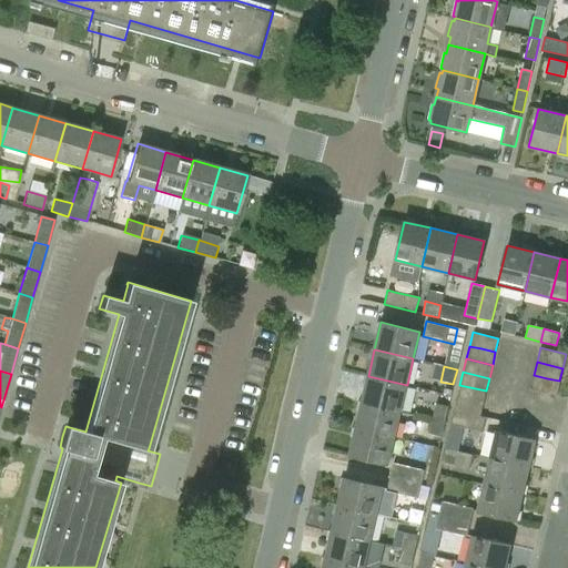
[(559,381),(547,378),(534,375),(530,388),(557,395),(559,381)]
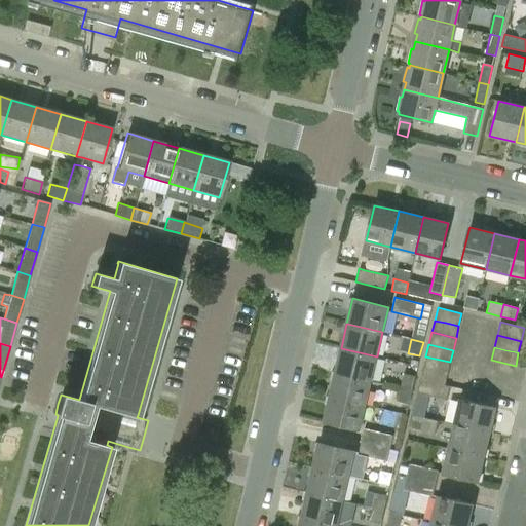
[(335,372),(336,373),(371,381),(377,357),(341,348),(335,372)]
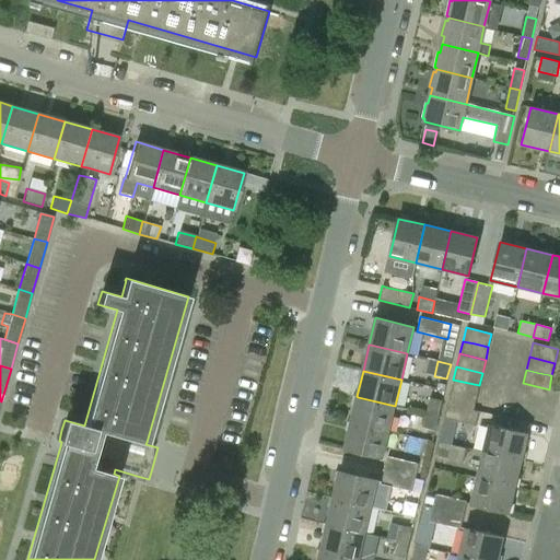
[(479,385),(453,380),(451,392),(476,398),(479,385)]
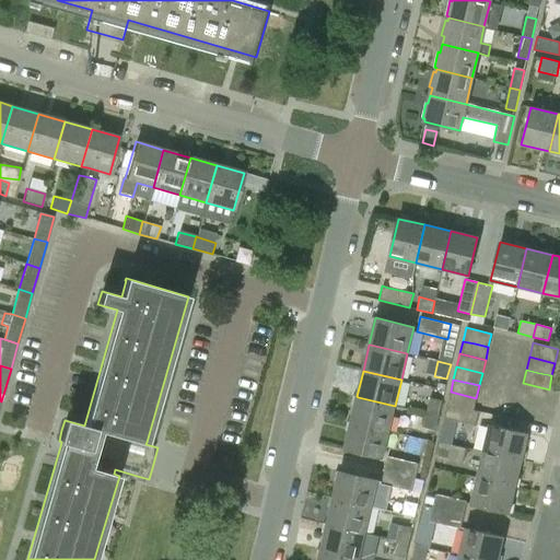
[(447,405),(473,411),(474,410),(476,398),(451,392),(447,405)]
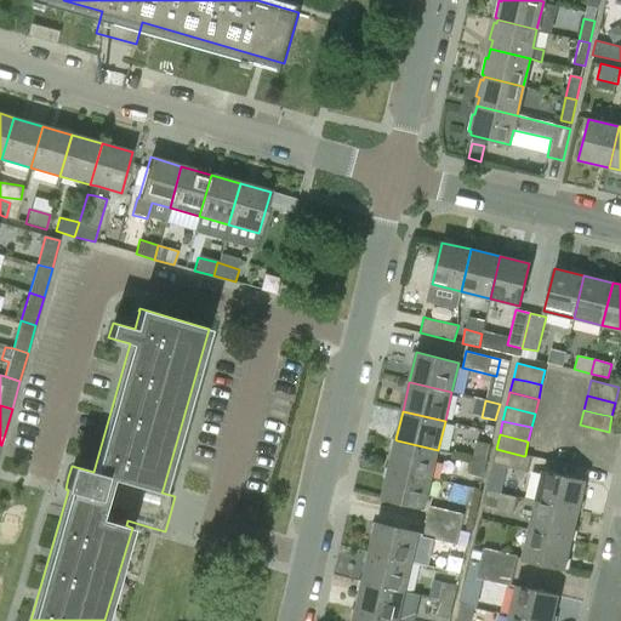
[(388,468),(389,468),(431,479),(438,450),(397,440),(396,439),(388,468)]
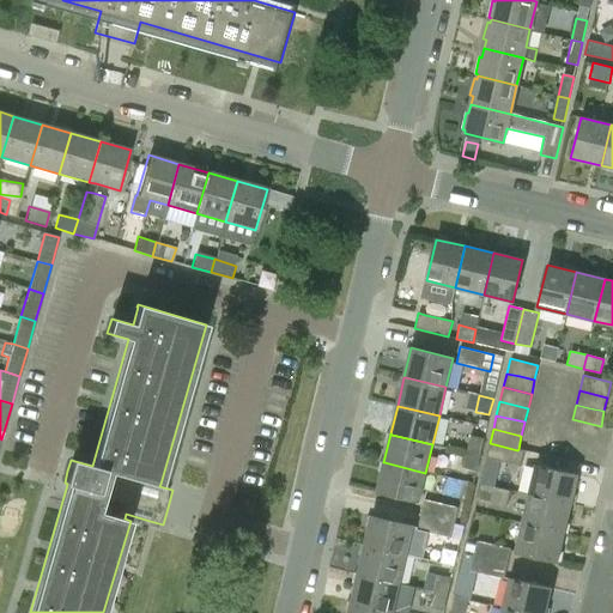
[(484,438),(471,436),(466,451),(480,455),(484,438)]
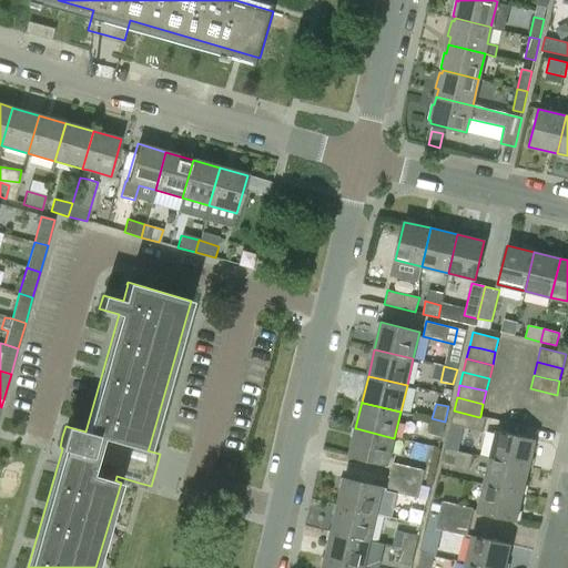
[(479,417),(454,411),(450,425),(483,433),(486,417),(480,416),(479,417)]
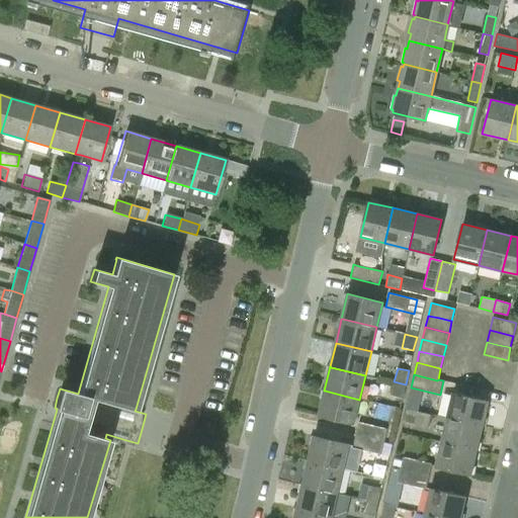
[(391,396),(402,399),(406,384),(394,381),(391,396)]
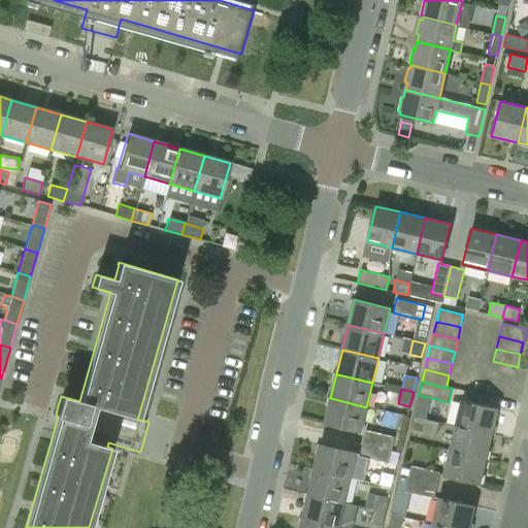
[(431,398),(419,395),(414,416),(426,419),(431,398)]
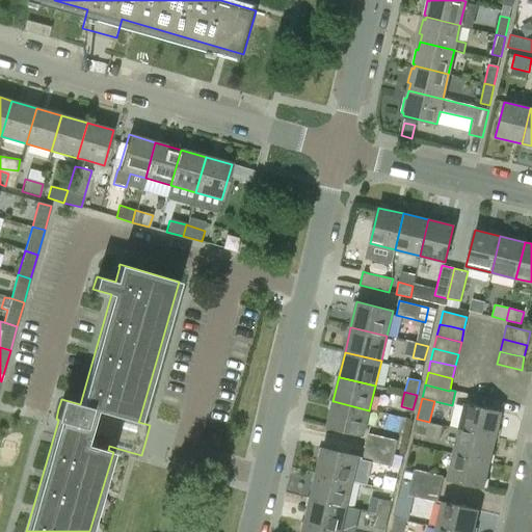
[(334,401),(333,401),(327,426),(364,435),(369,410),(334,401)]
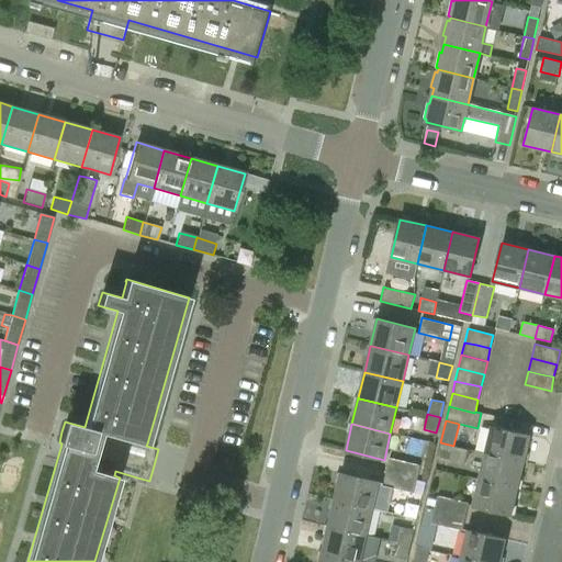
[(485,453),(524,462),(530,436),(491,426),(485,453)]
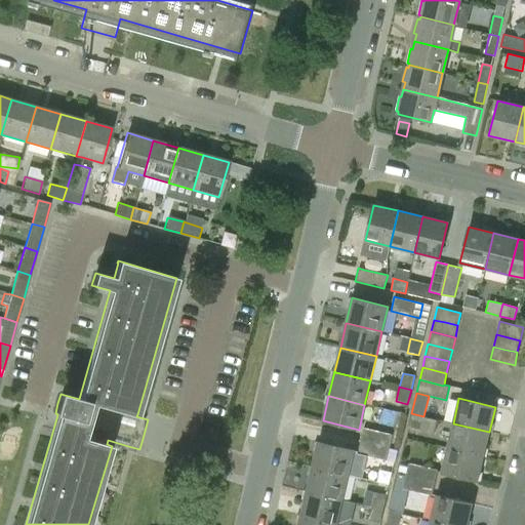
[(420,431),(423,416),(411,413),(408,428),(420,431)]
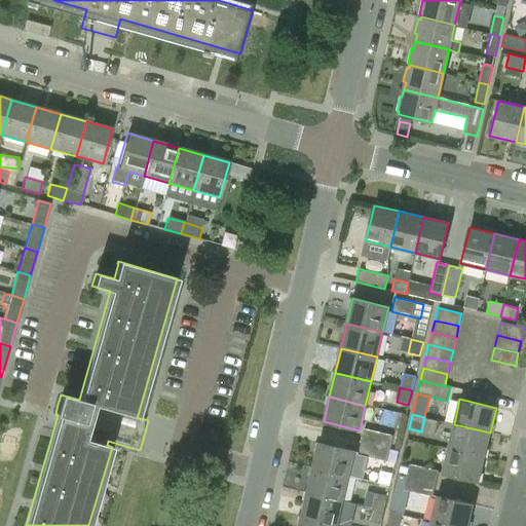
[(490,433),(454,424),(448,448),(449,449),(484,457),(490,433)]
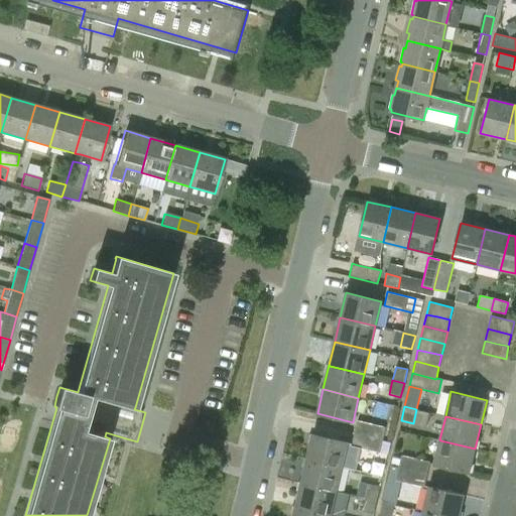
[(385,427),(357,421),(355,433),(383,439),(385,427)]
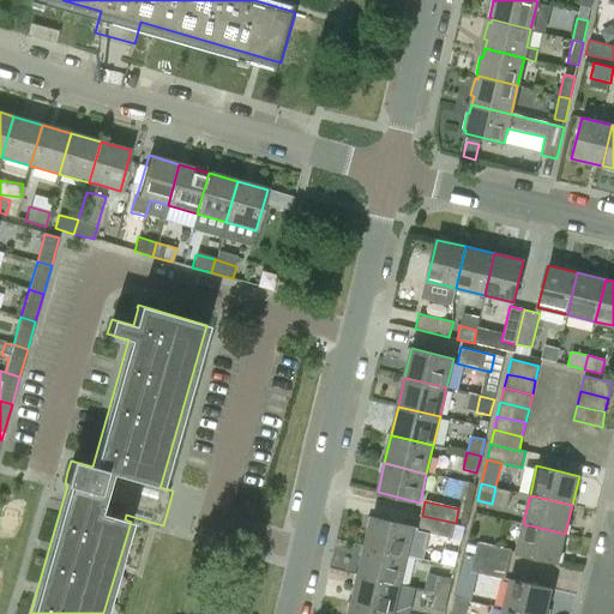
[(419,531),(452,539),(456,523),(422,516),(419,531)]
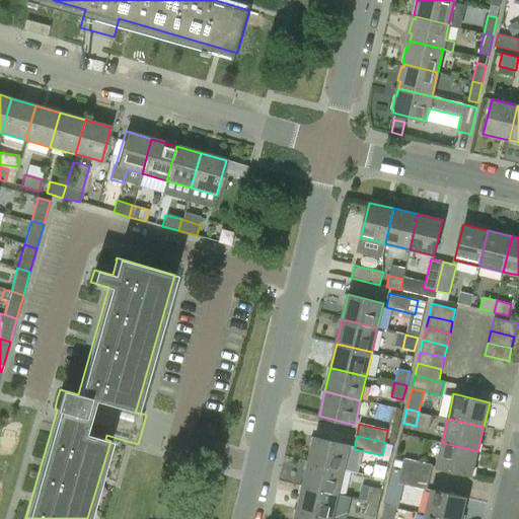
[(308,461),(344,469),(345,469),(350,445),(314,437),(308,461)]
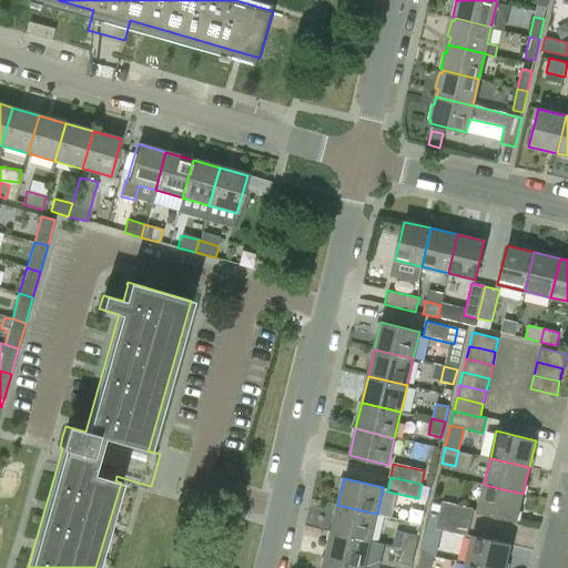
[(523,494),(485,485),(484,484),(477,511),(517,520),(523,494)]
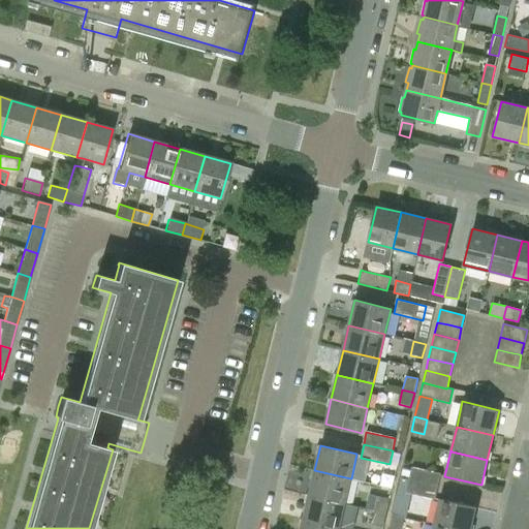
[(440,474),(411,467),(408,479),(438,487),(440,474)]
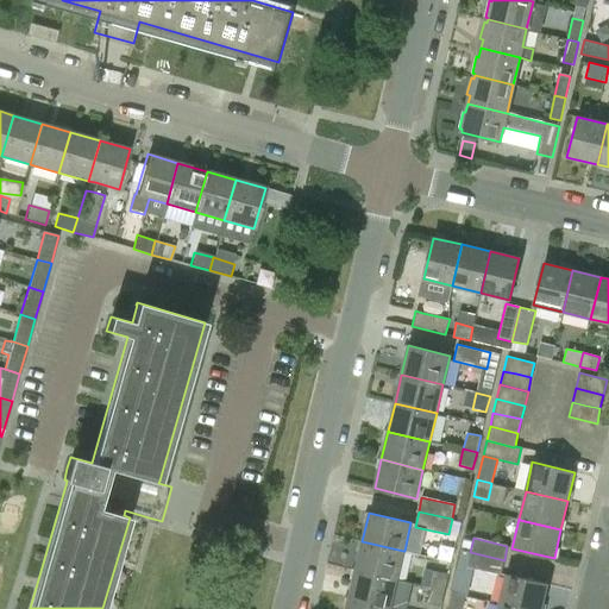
[(356,570),(357,570),(397,579),(405,551),(403,551),(362,541),(356,570)]
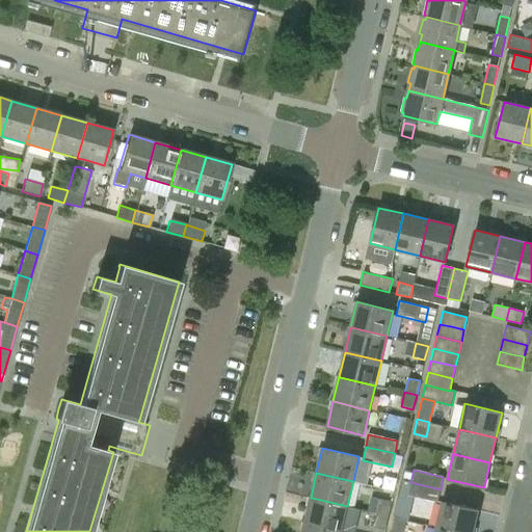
[(407,496),(437,503),(441,489),(410,482),(407,496)]
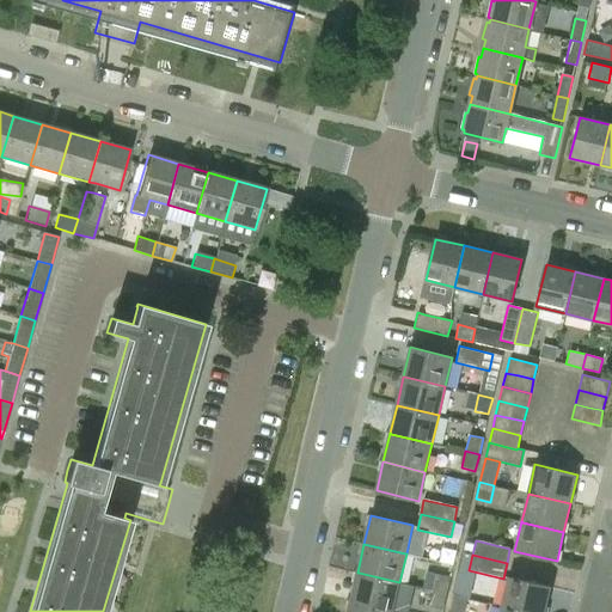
[(350,601),(392,611),(399,582),(359,573),(357,573),(350,601)]
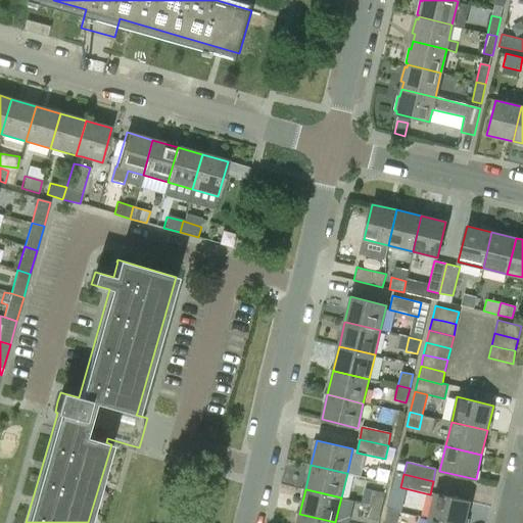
[(385,493),(373,490),(370,505),(382,507),(385,493)]
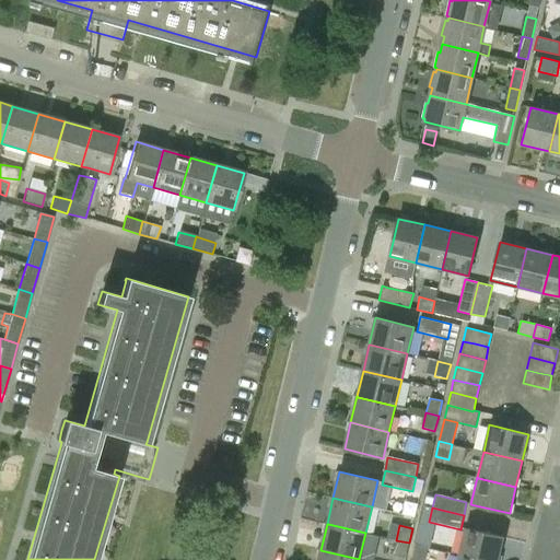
[(458,555),(481,559),(498,559),(503,537),(465,528),(458,555)]
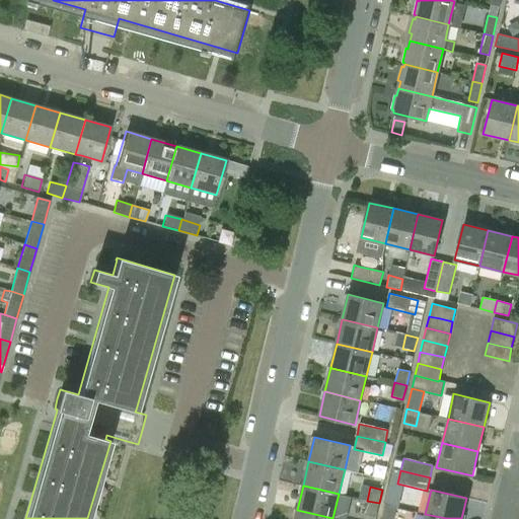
[(364,514),(375,517),(379,503),(367,501),(364,514)]
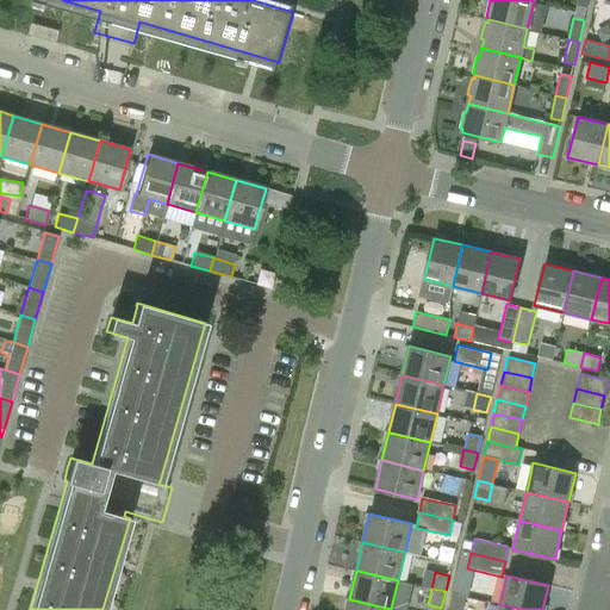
[(449,609),(462,609),(466,596),(453,593),(448,609),(449,609)]
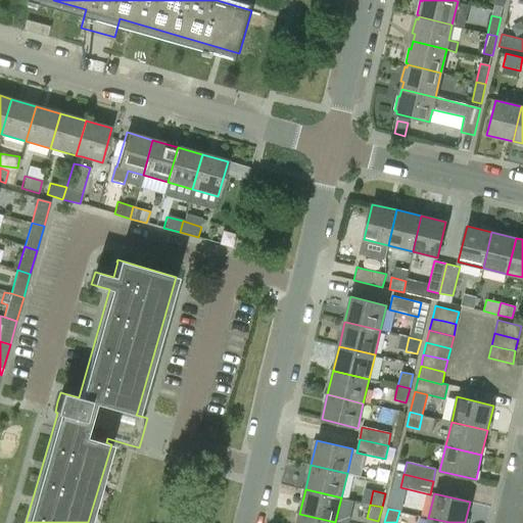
[(296,522),(335,522),(299,514),(296,522)]
